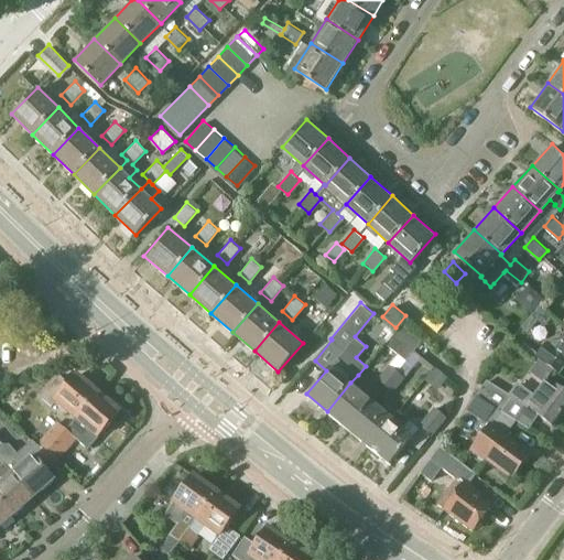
[(411,353),(414,348),(422,340),(401,323),(386,343),(397,352),(377,377),(384,384),(410,353),(411,353)]
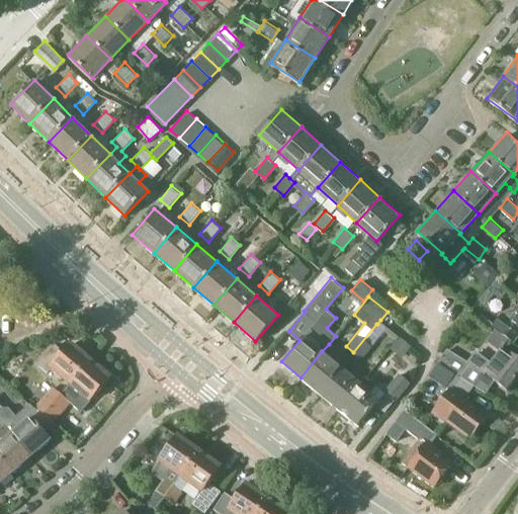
[(517,307),(514,312),(512,310),(508,311),(506,313),(503,311),(502,312),(492,326),(513,341),(517,334),(517,307)]
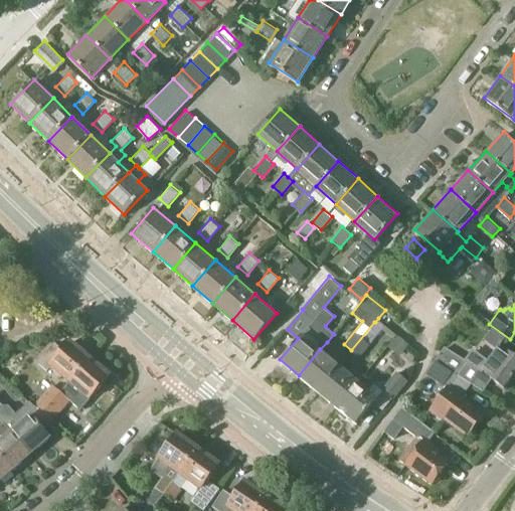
[(381,328),(375,322),(374,322),(351,350),(359,356),(381,328)]
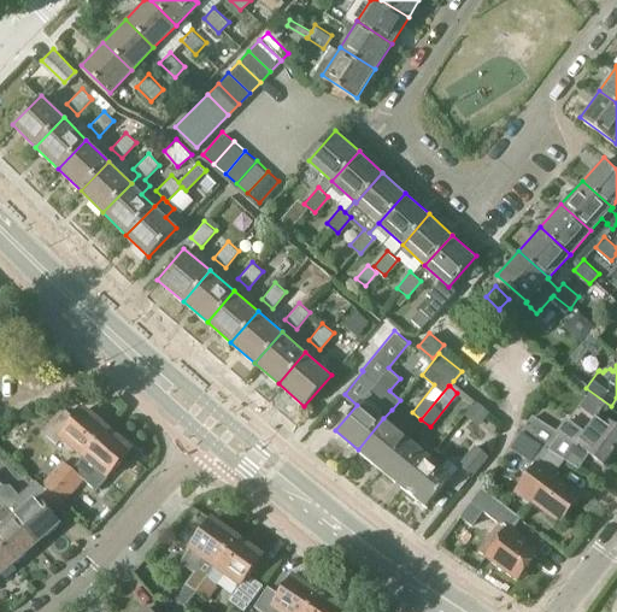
[(489,410),(477,400),(468,412),(480,422),(489,410)]
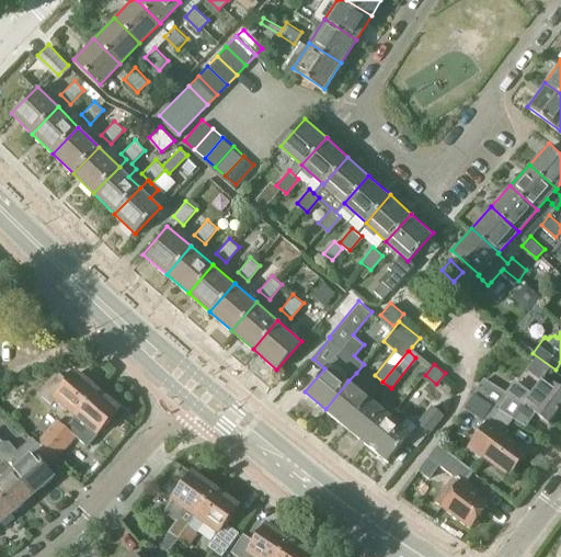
[(99,388),(77,370),(68,379),(59,372),(42,393),(52,401),(56,396),(77,415),(99,388)]
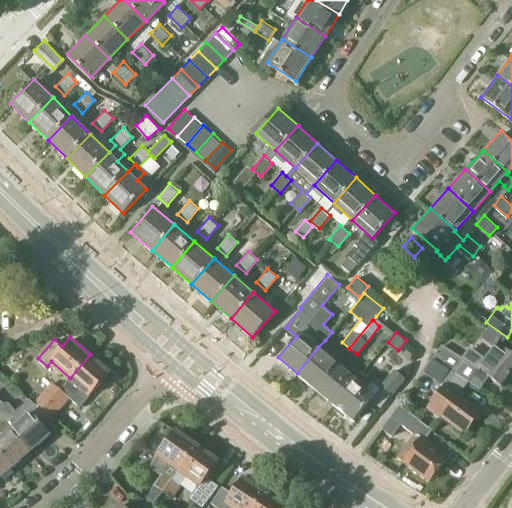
[(489,374),(497,381),(502,385),(505,381),(511,371),(511,354),(503,347),(497,342),(486,357),(470,345),(463,354),(461,356),(442,344),(434,355),(455,370),(469,379),(471,381),(480,387),(489,374)]
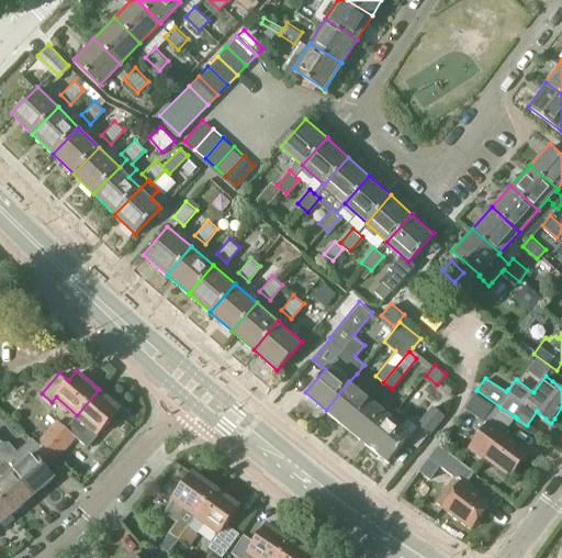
[(349,381),(326,410),(347,426),(370,399),(349,381)]
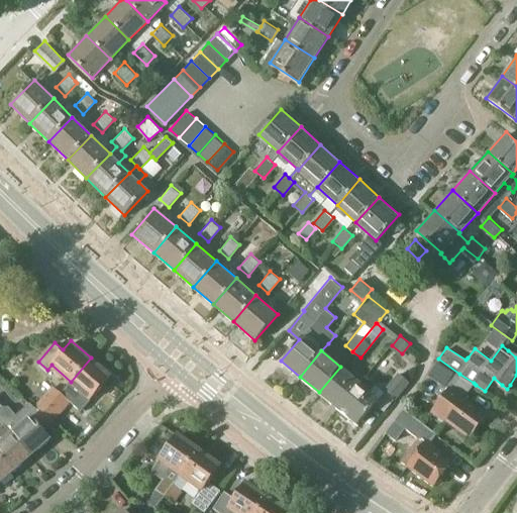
[(53,402),(44,395),(36,404),(55,419),(71,400),(81,409),(111,376),(91,357),(71,382),(63,391),(53,402)]
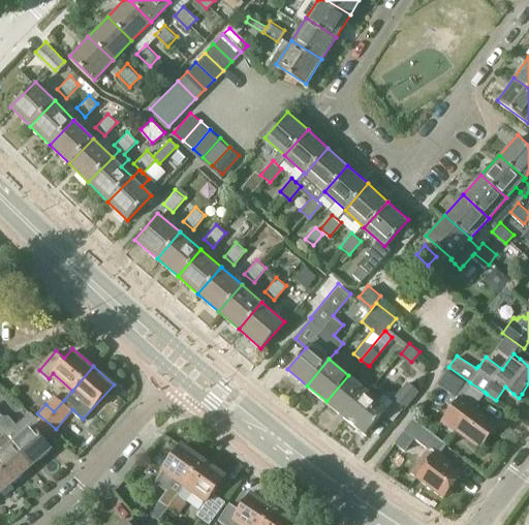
[(485,392),(470,382),(448,367),(437,383),(458,396),(459,395),(460,396),(473,406),(485,392)]
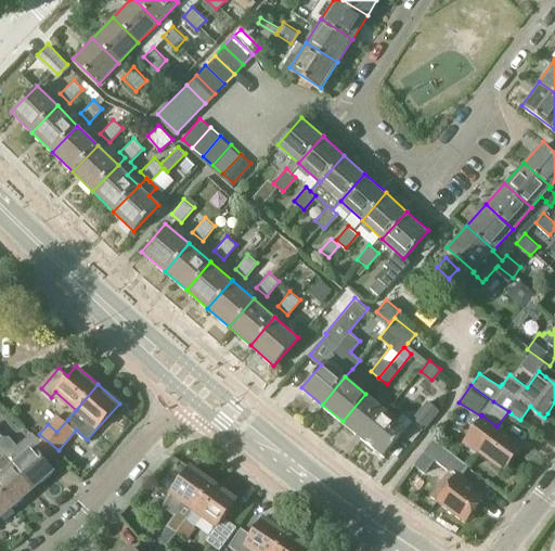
[(365,394),(343,421),(362,437),(389,404),(378,395),(374,401),(365,394)]
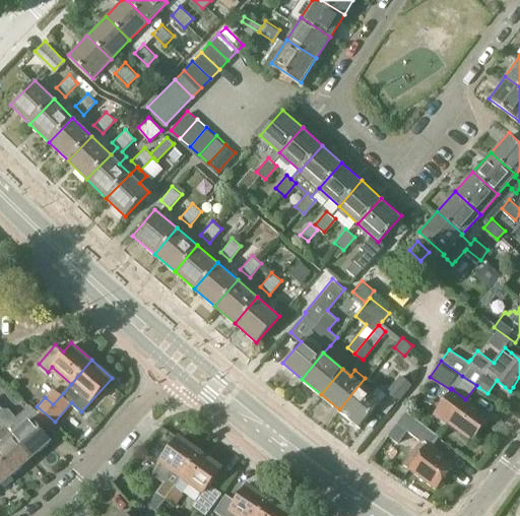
[(400,374),(387,391),(396,399),(398,400),(412,383),(400,374)]
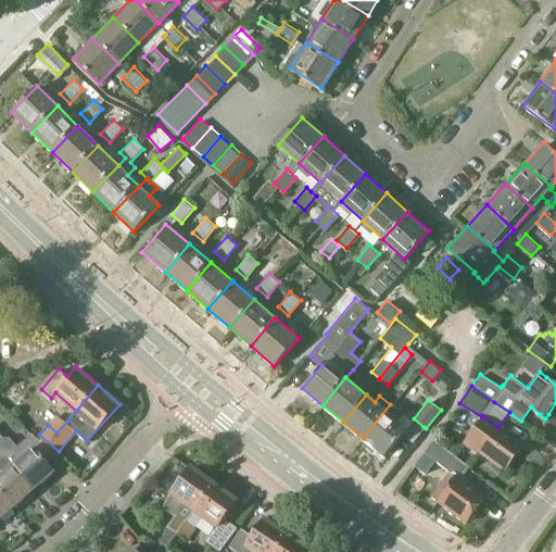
[(390,404),(363,438),(383,455),(406,428),(396,419),(403,412),(392,403),(391,405),(390,404)]
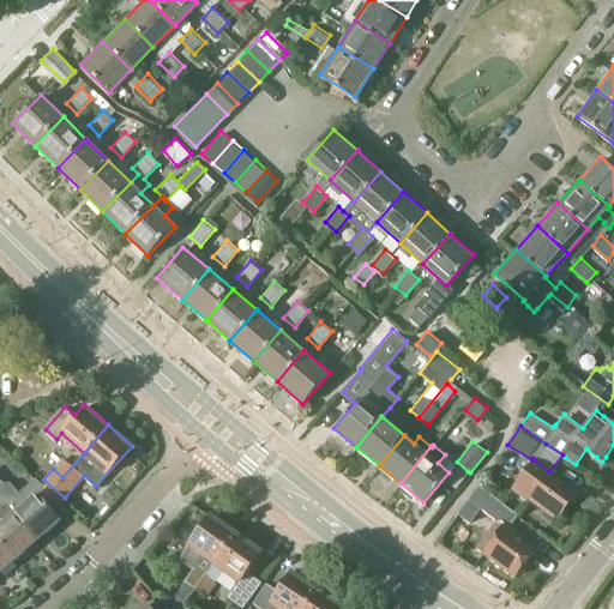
[(65,456),(53,469),(62,477),(74,464),(65,456)]
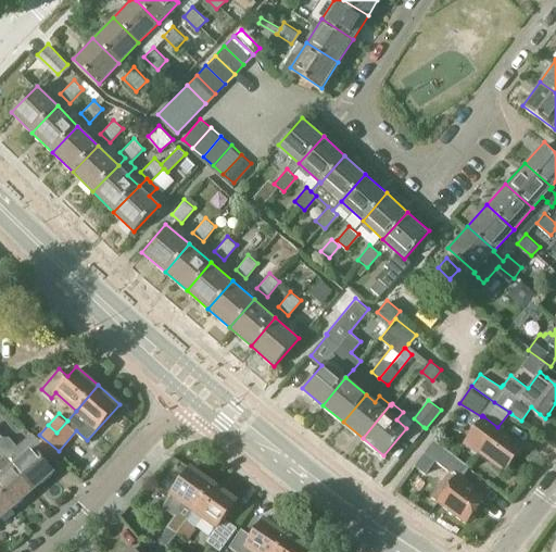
[(497,427),(483,416),(482,415),(481,416),(463,440),(476,450),(478,448),(504,467),(521,446),(497,427)]
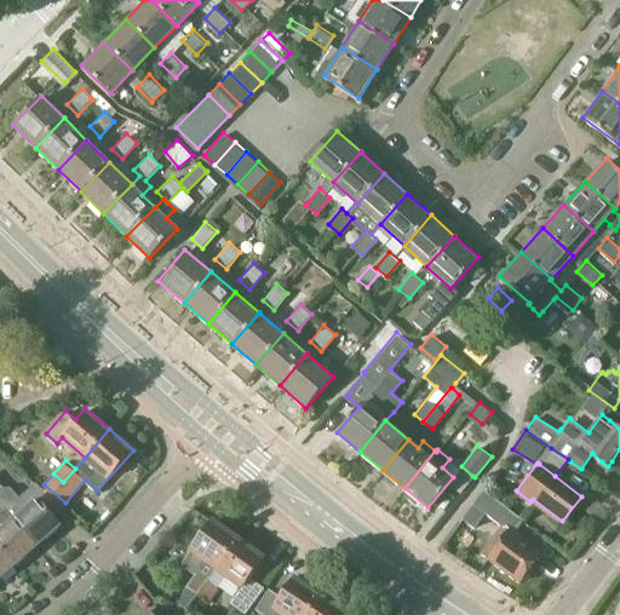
[(12,487),(6,488),(0,481),(0,500),(39,546),(63,526),(53,515),(62,503),(64,504),(65,503),(44,484),(42,487),(38,483),(21,498),(12,487)]
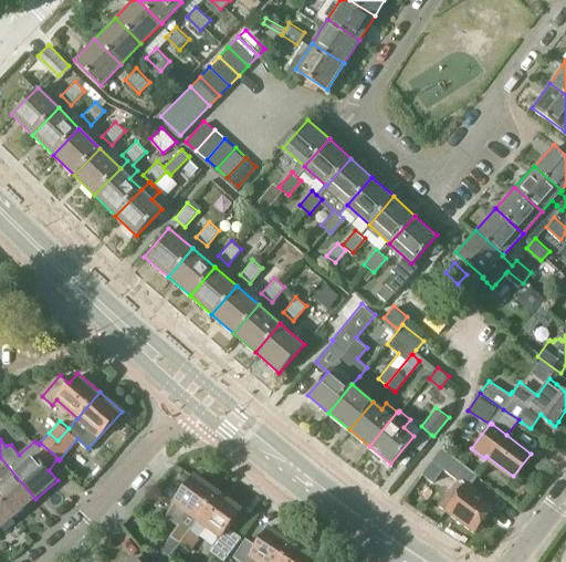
[(35,499),(0,457),(0,499),(14,517),(35,499)]
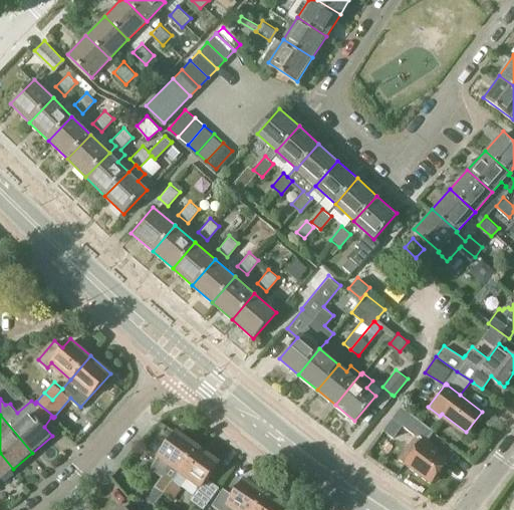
[(199,445),(178,431),(160,456),(181,470),(199,445)]
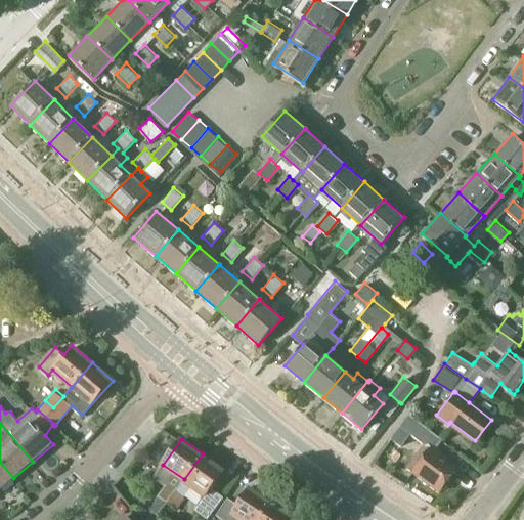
[(447,456),(433,444),(412,471),(439,490),(455,470),(443,461),(447,456)]
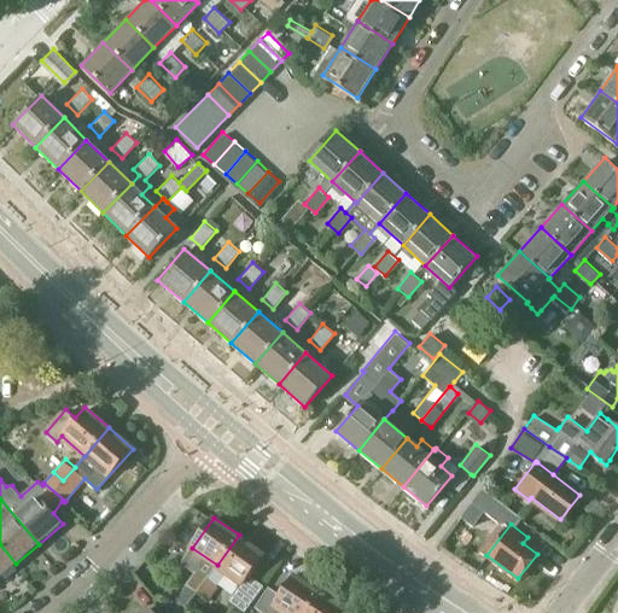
[(251,573),(266,554),(239,535),(217,565),(208,578),(217,584),(226,571),(242,583),(229,599),(244,611),(263,585),(250,576),(251,573)]
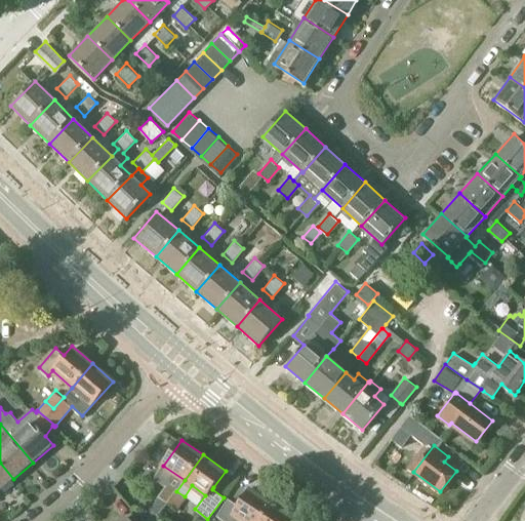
[(0,491),(13,479),(0,463),(0,491)]
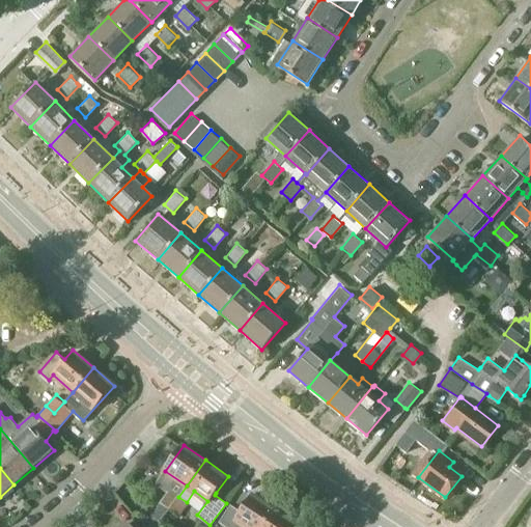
[(178,497),(171,492),(169,490),(161,503),(170,509),(178,497)]
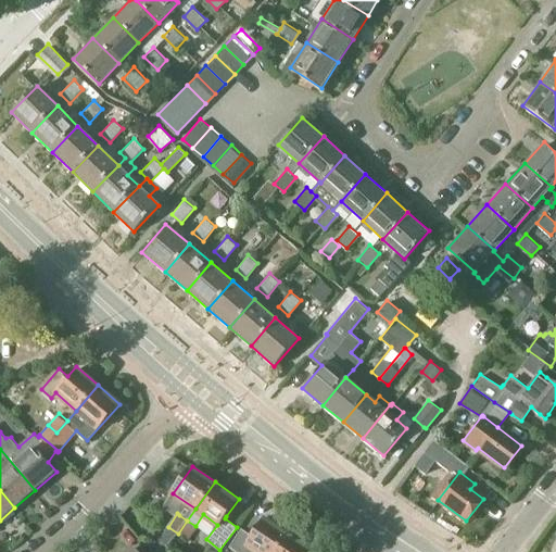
[(255,551),(274,551),(288,532),(266,518),(248,547),(255,551)]
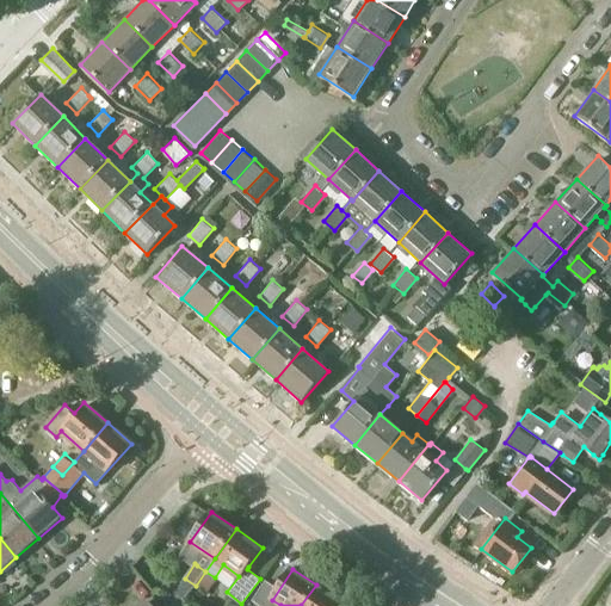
[(205,572),(196,586),(205,593),(216,580),(215,579),(215,577),(205,572)]
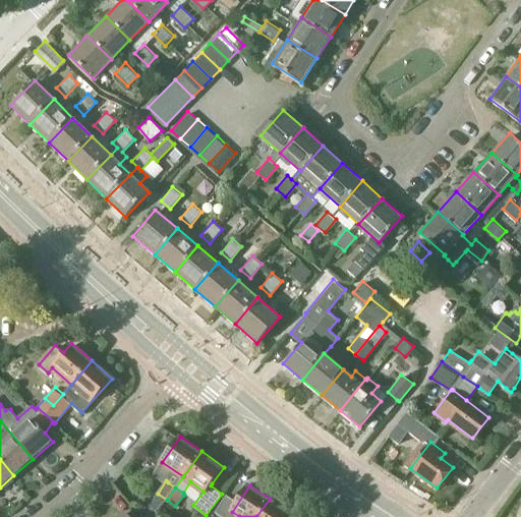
[(290,516),(293,514),(270,499),(256,516),(290,516)]
